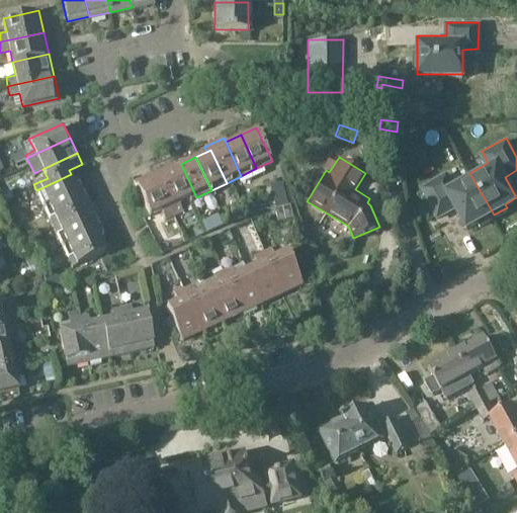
[(179,198),(188,194),(191,199),(196,197),(181,164),(176,166),(173,160),(163,165),(179,198)]
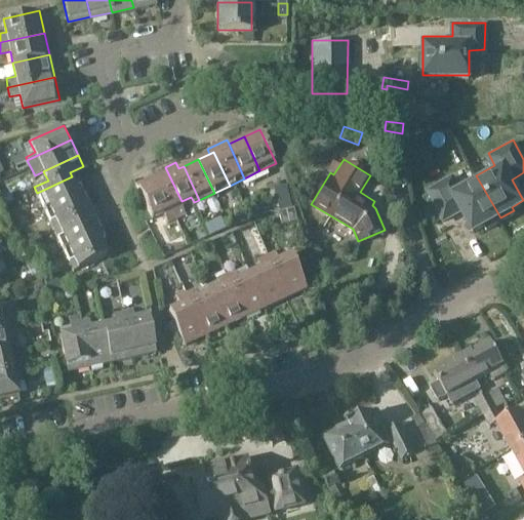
[(150,174),(166,208),(163,210),(167,220),(186,211),(182,202),(182,201),(165,167),(150,174)]
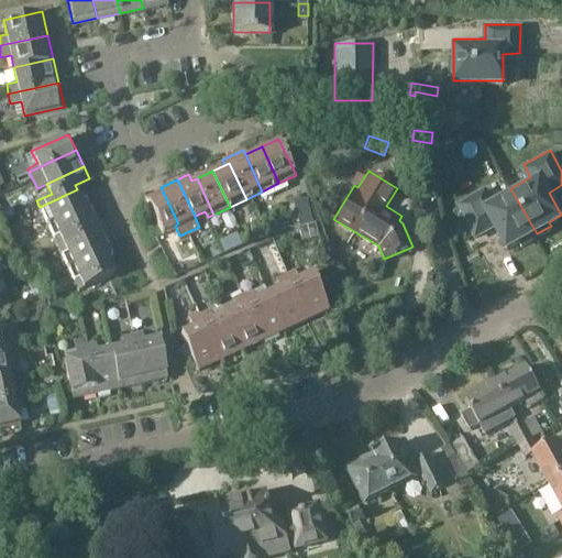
[(485,186),(459,200),(477,233),(496,222),(508,245),(519,239),(521,242),(537,233),(510,188),(492,199),(485,186)]
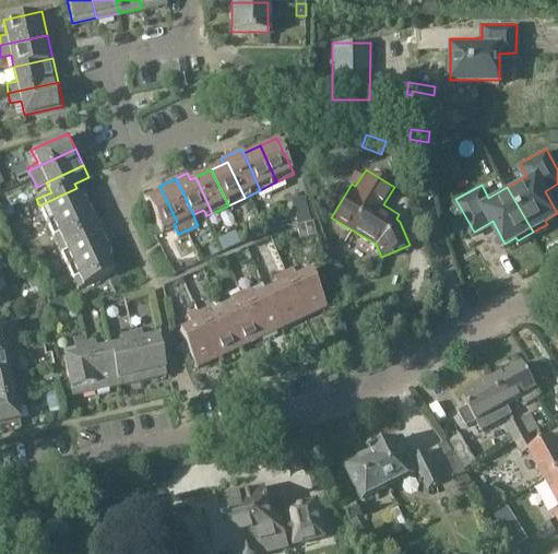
[(159,186),(143,193),(161,231),(174,224),(177,222),(159,186)]
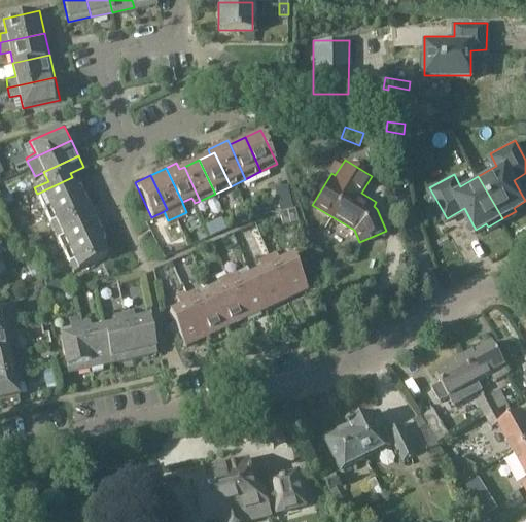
[(72,177),(37,194),(44,209),(79,193),(72,177)]
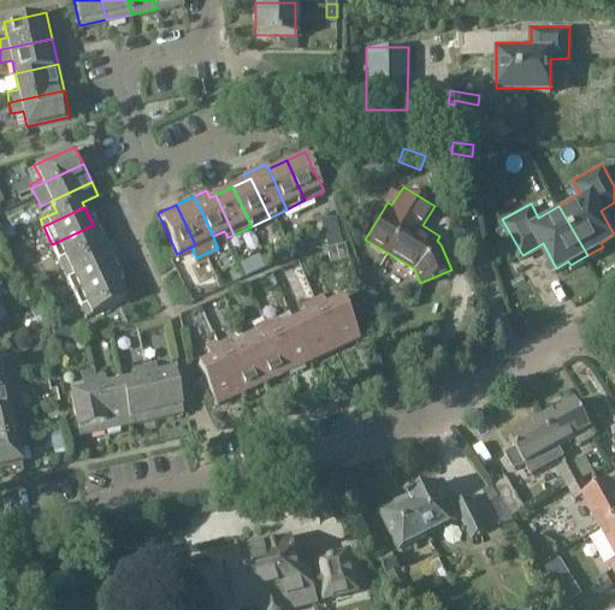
[(9,215),(0,218),(0,223),(6,236),(16,231),(9,215)]
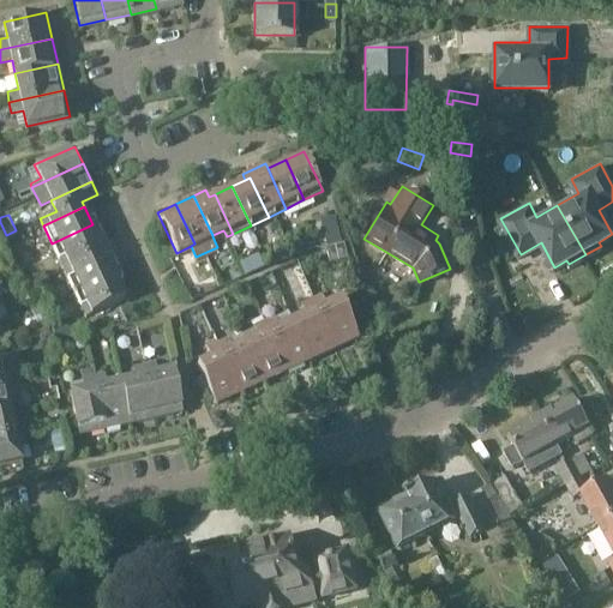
[(97,236),(92,224),(52,244),(60,262),(107,240),(103,233),(97,236)]
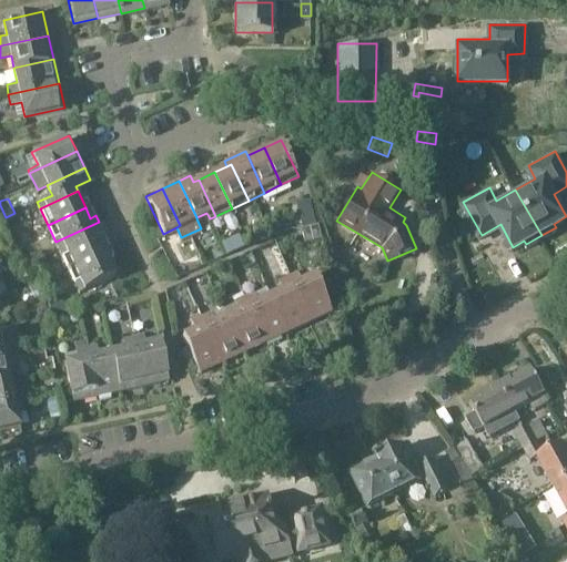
[(99,222),(56,242),(63,258),(101,241),(100,239),(105,237),(99,222)]
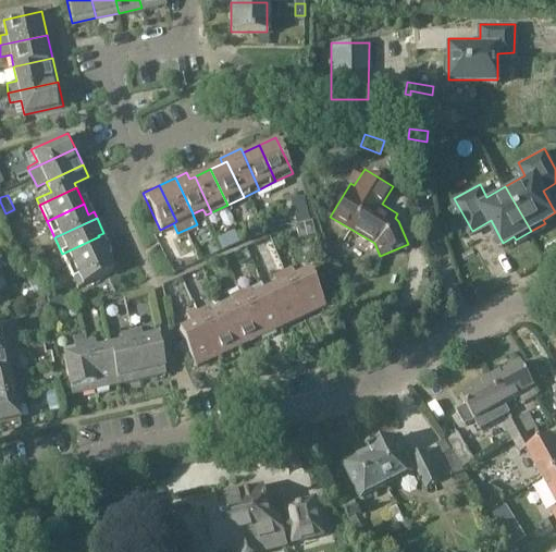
[(311,218),(296,222),(299,236),(314,232),(311,218)]
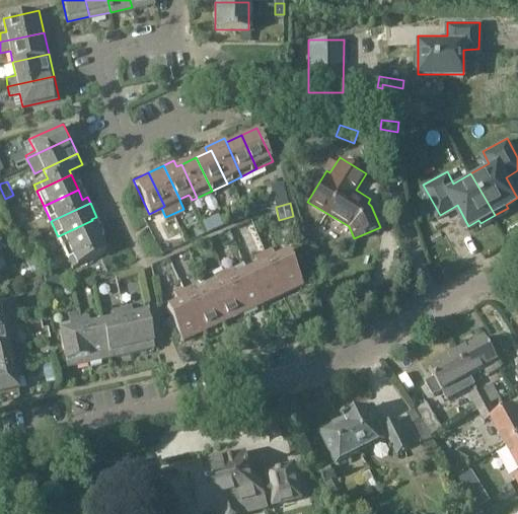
[(202,219),(207,230),(223,223),(223,222),(219,212),(202,219)]
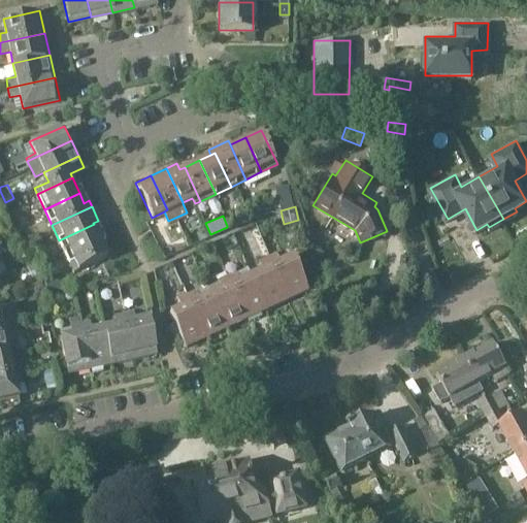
[(101,239),(94,224),(59,240),(66,256),(101,239)]
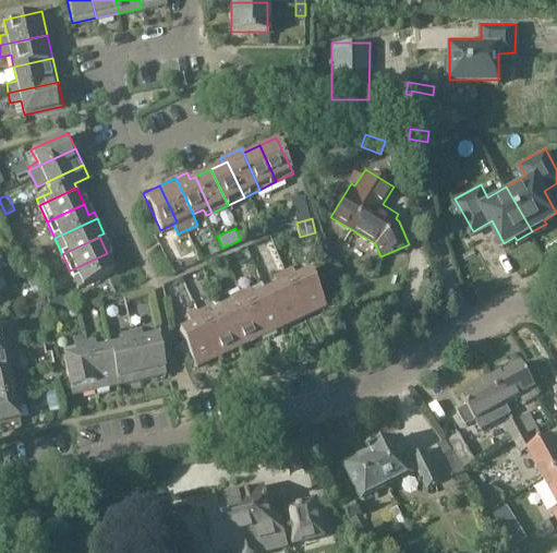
[(43,250),(39,242),(28,247),(32,254),(43,250)]
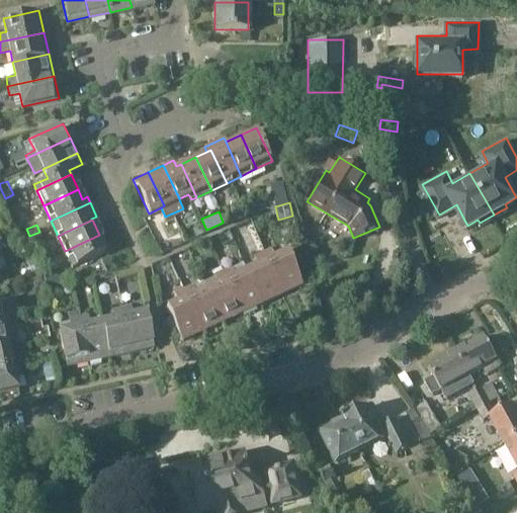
[(99,235),(65,251),(72,266),(106,250),(99,235)]
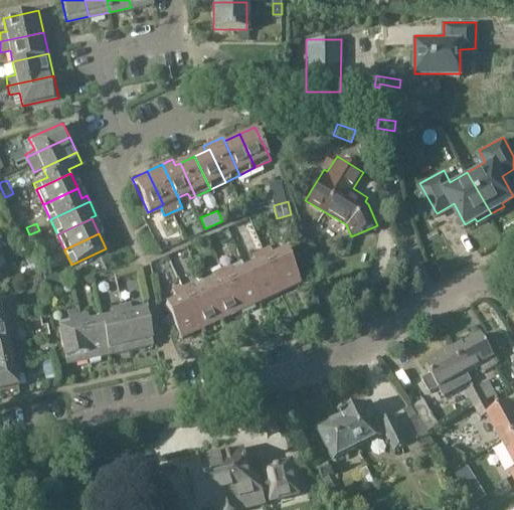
[(261,247),(281,290),(301,281),(286,248),(276,253),(271,243),(262,247),(261,247)]
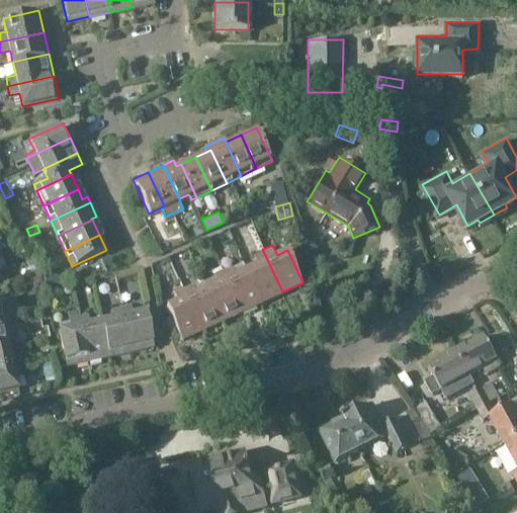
[(258,263),(247,268),(262,301),(282,291),(262,249),(253,253),(258,263)]
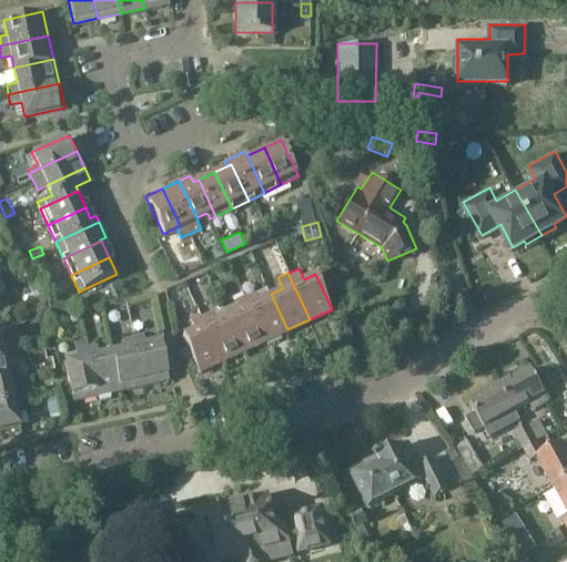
[(29,284),(34,295),(41,293),(36,281),(29,284)]
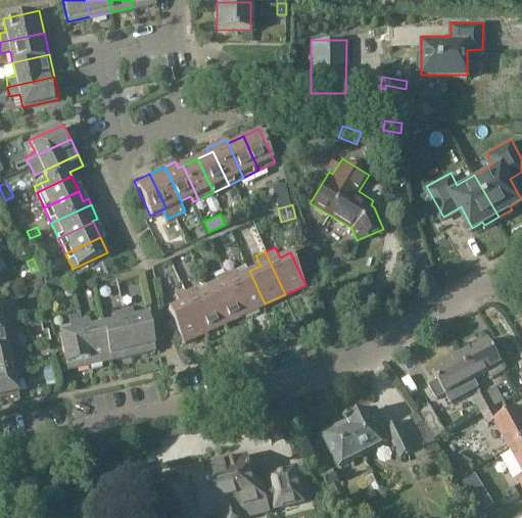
[(225,270),(245,313),(265,303),(249,271),(239,276),(235,266),(225,270)]
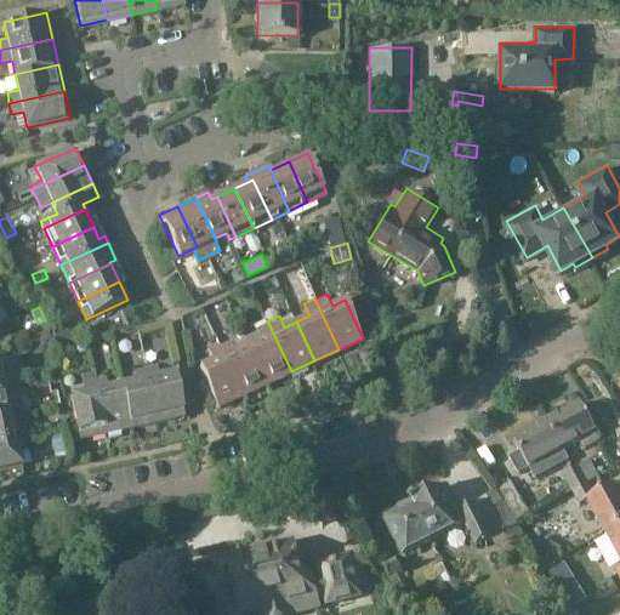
[(55,339),(73,334),(69,318),(51,323),(55,339)]
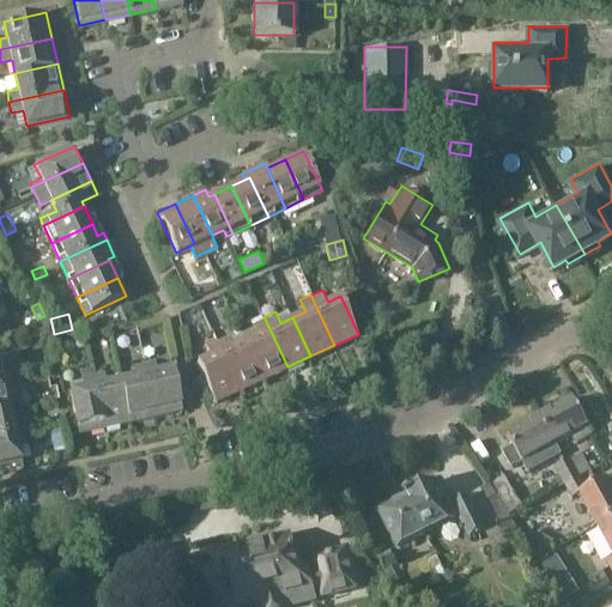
[(49,322),(46,315),(44,316),(37,319),(34,321),(37,328),(49,322)]
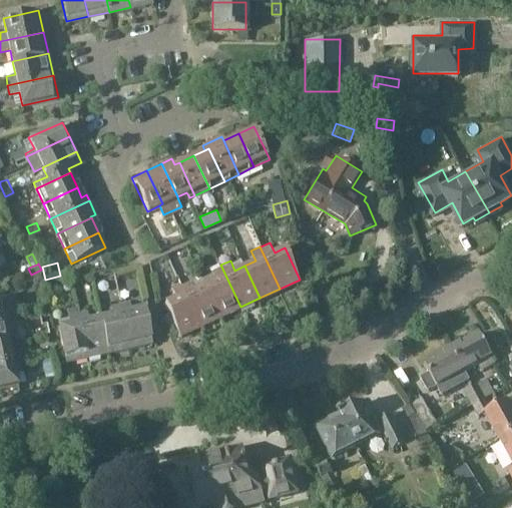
[(216,279),(205,284),(220,317),(240,307),(220,265),(212,269),(216,279)]
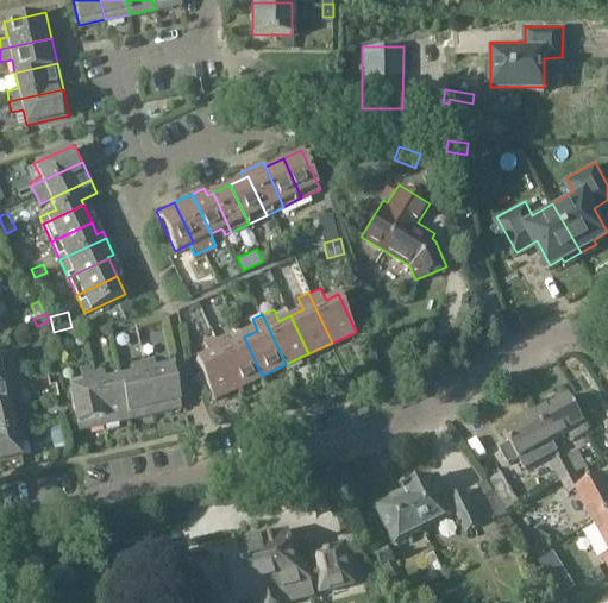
[(226,331),(215,335),(239,387),(262,376),(244,337),(231,344),(226,331)]
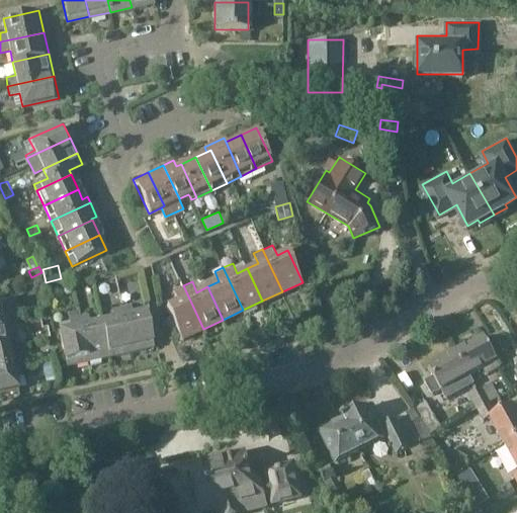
[(179,300),(167,306),(182,338),(203,329),(183,285),(174,289),(179,300)]
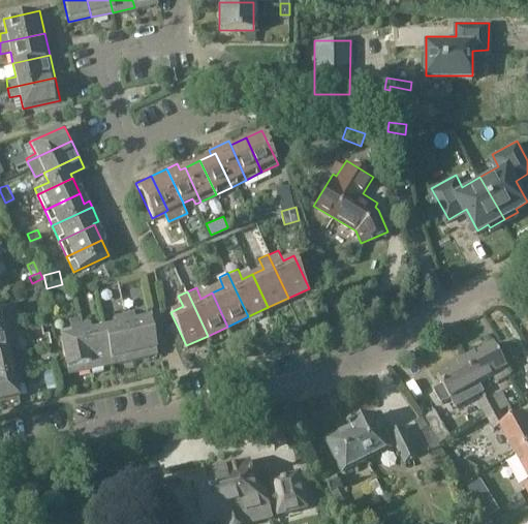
[(136,319),(134,309),(125,311),(135,358),(157,352),(150,316),(136,319)]
